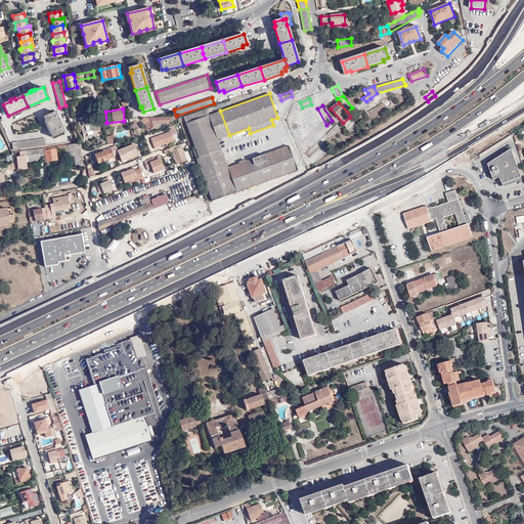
[(184,117),(186,124),(208,116),(206,108),(184,117)]
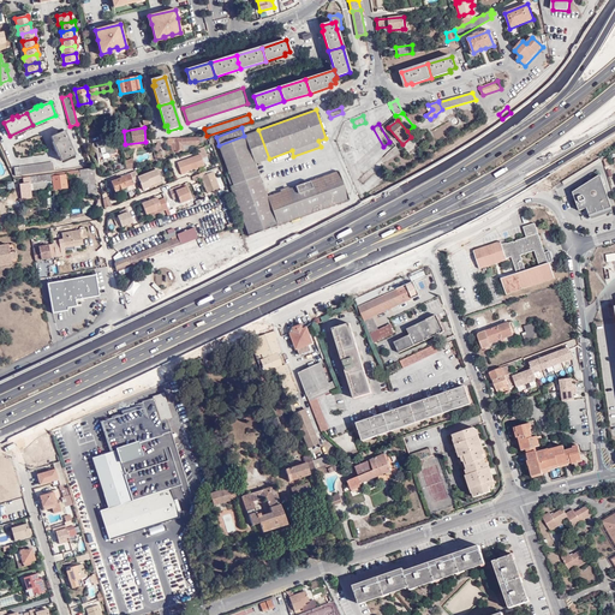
[(244,136),(255,163),(269,159),(258,130),(244,136)]
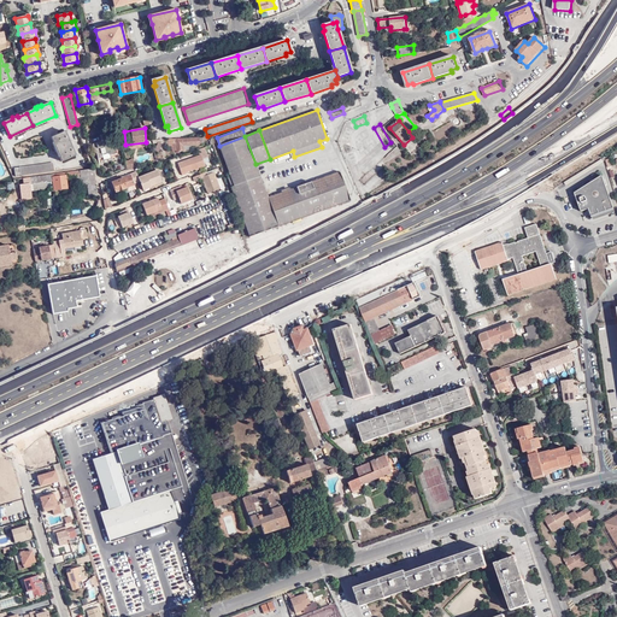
[(69,141),(64,131),(52,137),(62,162),(75,156),(70,146),(72,145),(70,141),(69,141)]
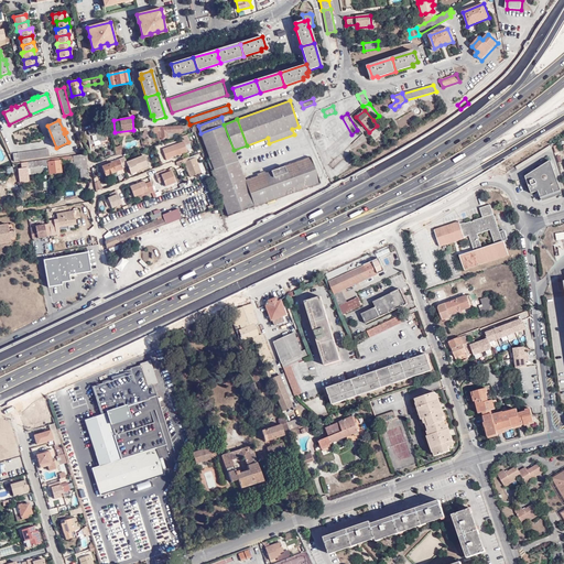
[(105,131),(99,132),(98,127),(100,127),(98,121),(91,123),(94,130),(85,132),(87,140),(88,139),(89,144),(94,143),(94,142),(100,140),(101,142),(107,141),(105,131)]
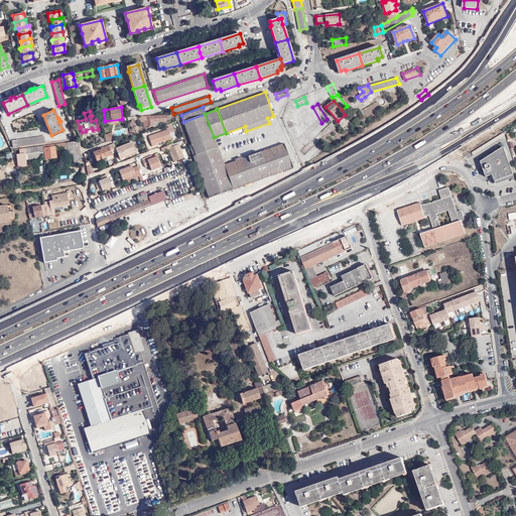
[(189,146),(192,154),(217,145),(217,144),(214,137),(205,114),(183,122),(191,145),(189,146)]
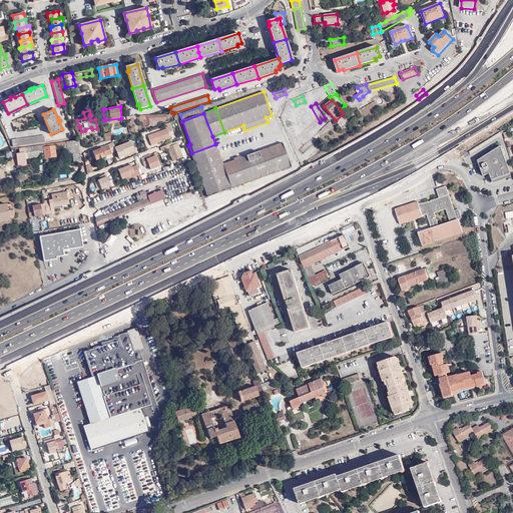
[(140,120),(143,120),(143,125),(152,125),(152,124),(158,124),(158,121),(166,120),(166,119),(169,119),(169,116),(172,116),(172,114),(168,114),(168,115),(140,116),(140,120)]
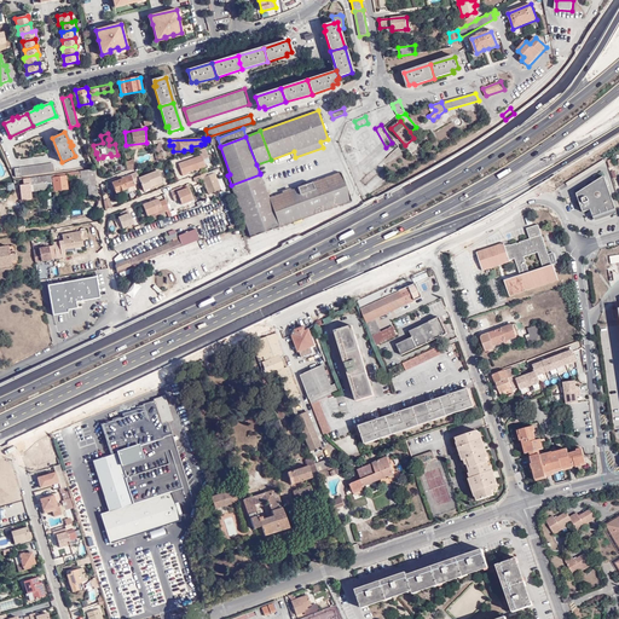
[(345,145),(356,174),(362,172),(351,143),(345,145)]
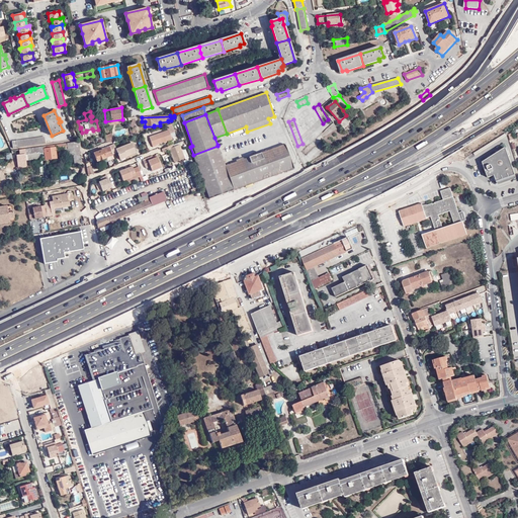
[(170,134),(169,130),(149,137),(153,147),(157,146),(156,145),(172,139),(170,134)]
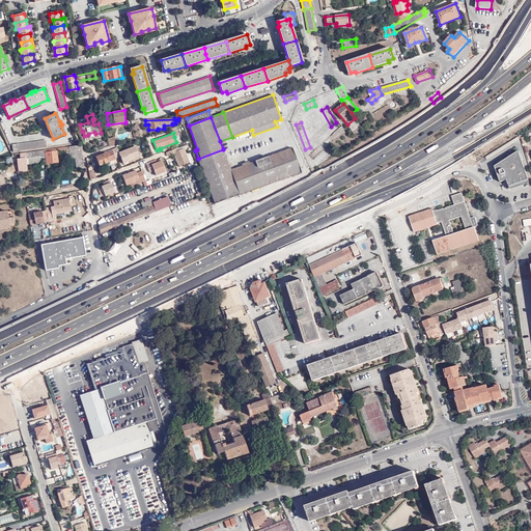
[(12,144),(14,151),(47,147),(46,140),(12,144)]
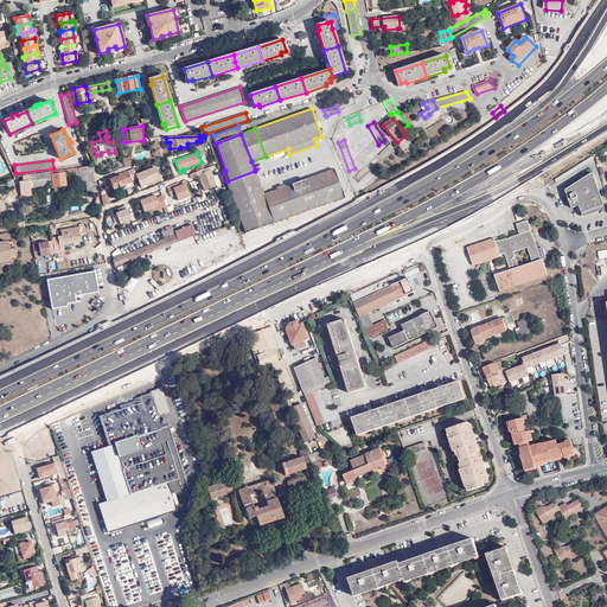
[(93,166),(72,168),(72,172),(80,171),(81,181),(94,180),(93,166)]
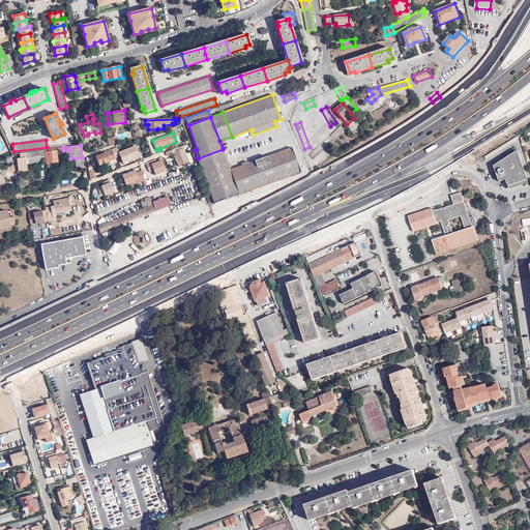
[(118,152),(117,147),(112,149),(112,150),(106,153),(105,151),(96,154),(96,156),(95,156),(98,165),(105,163),(106,163),(109,160),(115,158),(115,157),(120,156),(122,164),(129,162),(128,159),(139,156),(136,146),(118,152)]
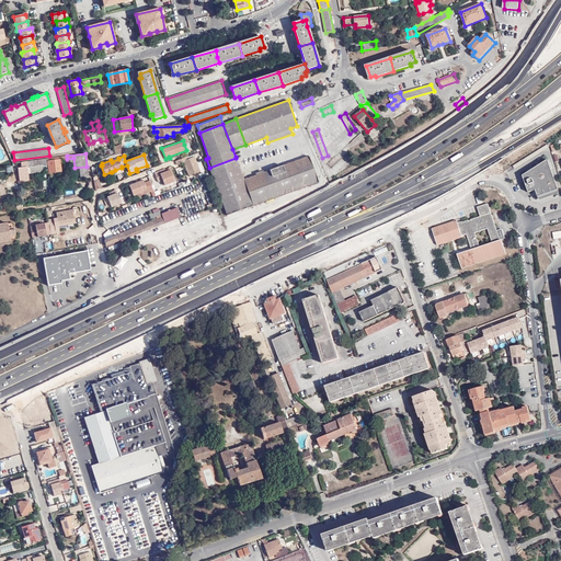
[(59,157),(48,158),(49,164),(48,164),(49,173),(61,172),(59,160),(59,157)]
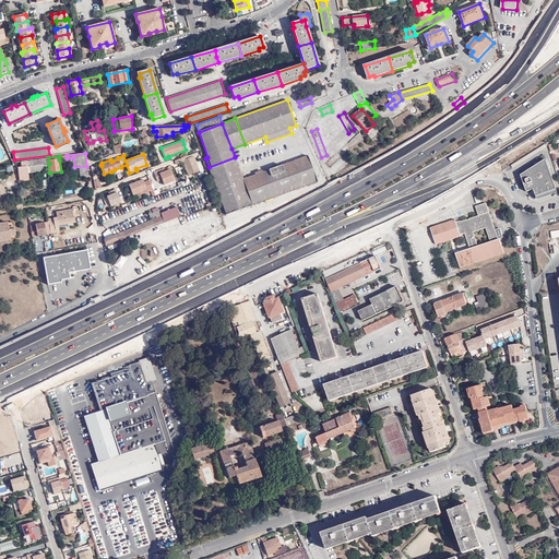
[(188,175),(199,170),(195,162),(193,156),(188,158),(187,156),(175,161),(176,164),(182,162),(188,175)]
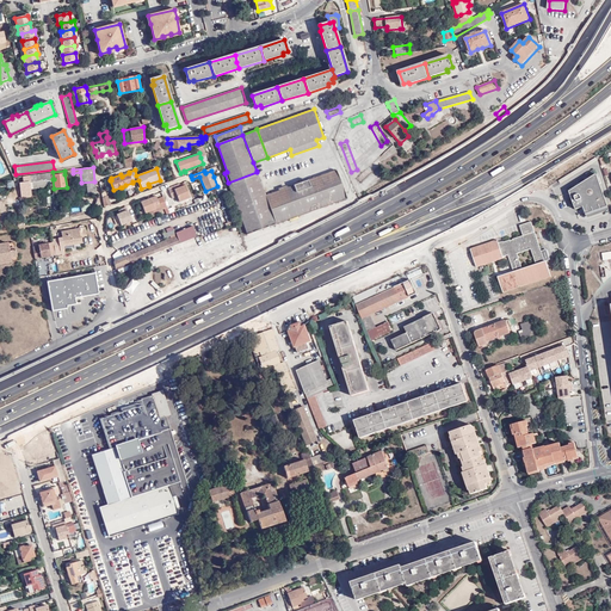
[(257,172),(228,183),(247,234),(346,198),(335,171),(266,196),(257,171),(257,172)]
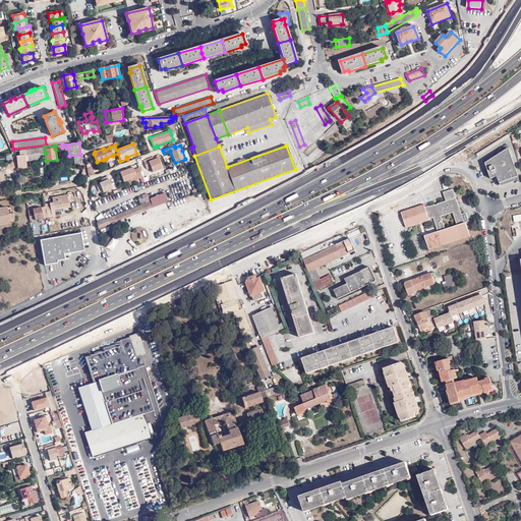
[(39,148),(19,151),(19,156),(25,155),(26,161),(40,159),(40,154),(39,148)]
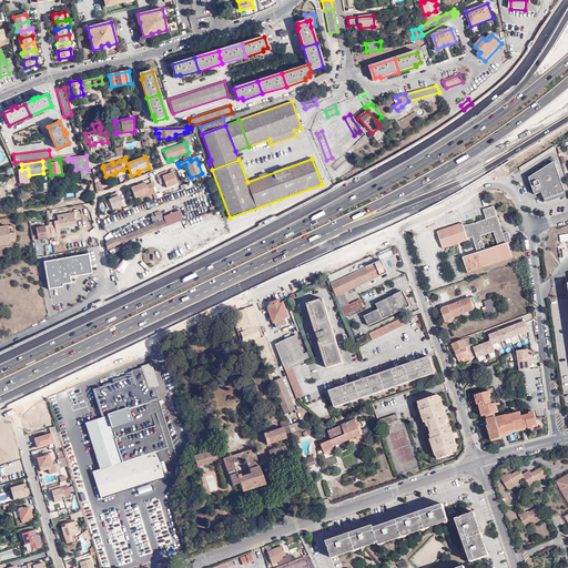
[(543,192),(545,199),(566,192),(555,162),(529,178),(536,195),(543,192)]
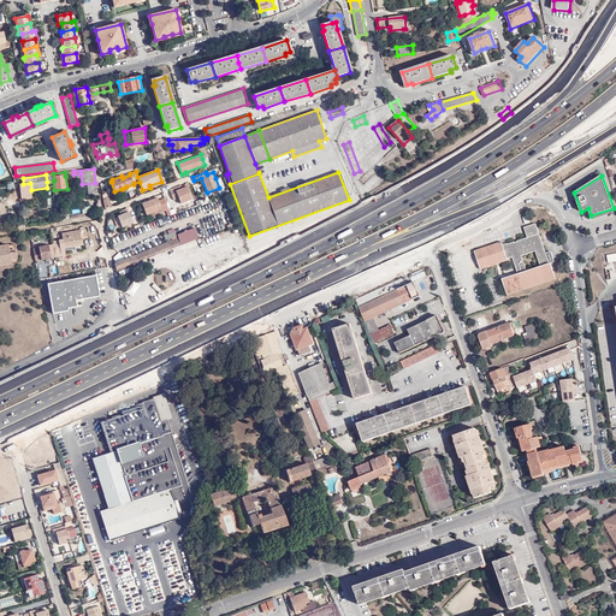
[(31,190),(30,183),(23,184),(21,184),(22,201),(33,200),(31,190)]
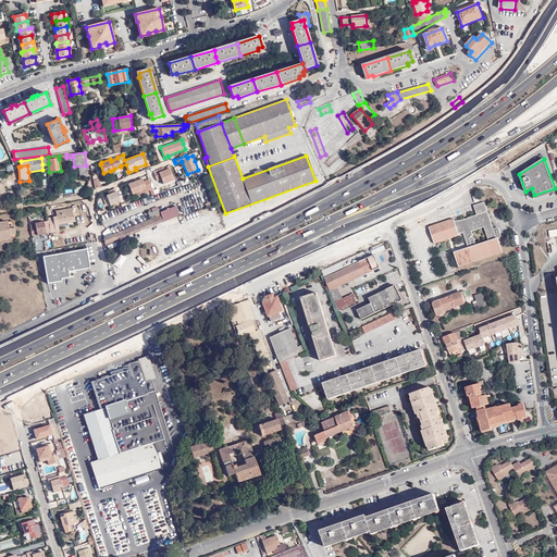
[(169,182),(173,181),(173,180),(168,166),(164,168),(165,170),(159,172),(161,178),(163,184),(169,182)]
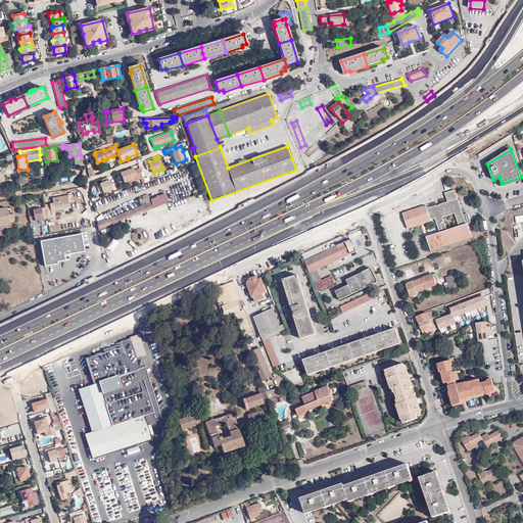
[(155,159),(154,157),(144,161),(147,170),(151,168),(149,161),(155,159)]
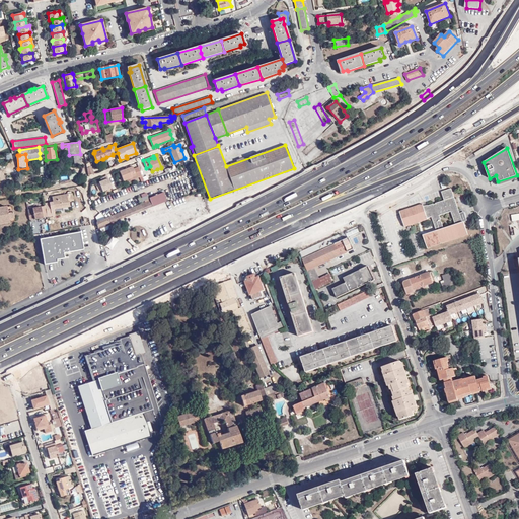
[(124,170),(120,171),(124,183),(141,176),(138,167),(134,169),(133,166),(124,170)]
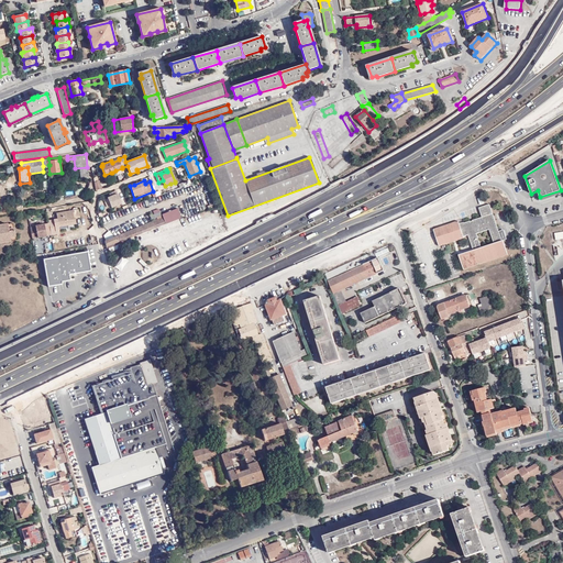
[(561,190),(540,197),(541,199),(561,192),(561,190)]
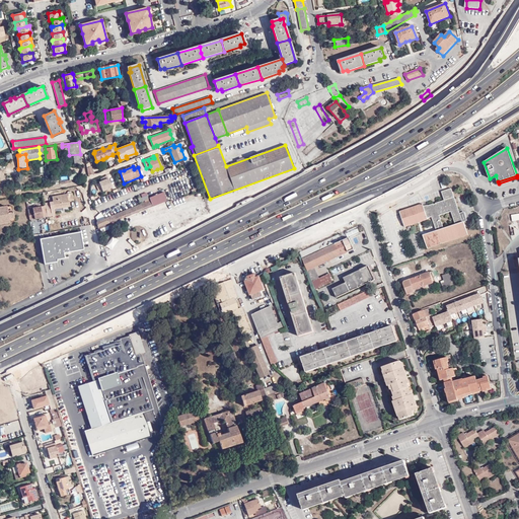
[(103,180),(101,181),(98,182),(102,192),(112,188),(106,176),(102,177),(102,178),(103,180)]
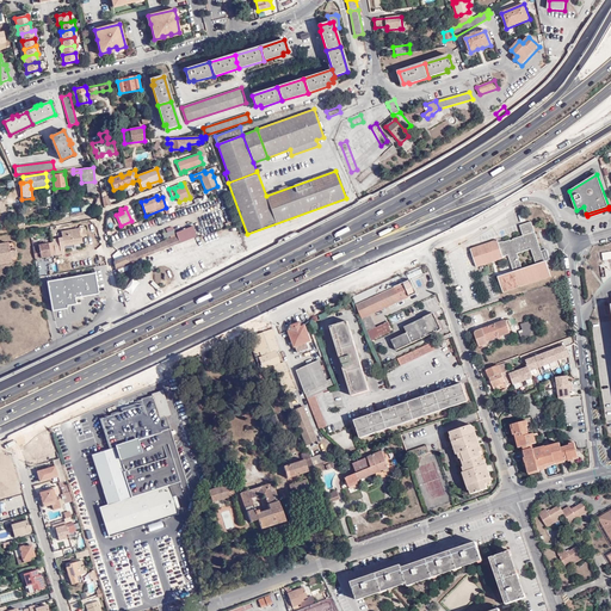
[(504,259),(503,258),(507,255),(513,272),(498,278),(503,292),(550,276),(545,260),(544,261),(541,251),(530,222),(518,226),(523,236),(512,239),(513,240),(513,242),(511,242),(510,241),(510,240),(504,242),(505,245),(499,246),(498,242),(498,240),(470,250),(473,255),(481,252),(486,265),(504,259)]
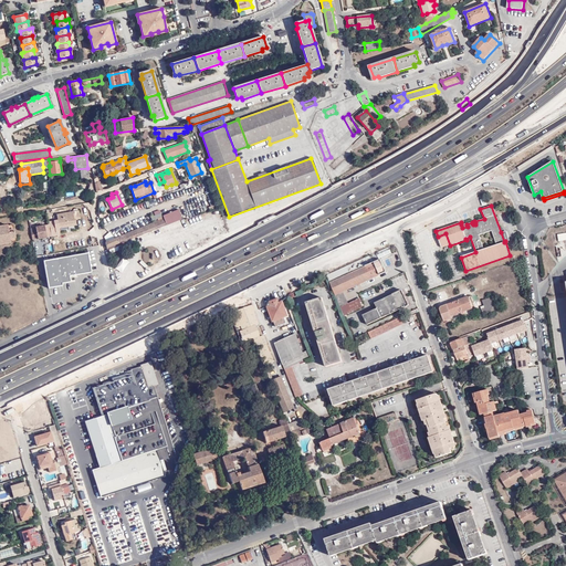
[(59,226),(60,228),(76,226),(75,220),(81,219),(80,210),(56,215),(56,216),(53,217),(54,226),(59,226)]
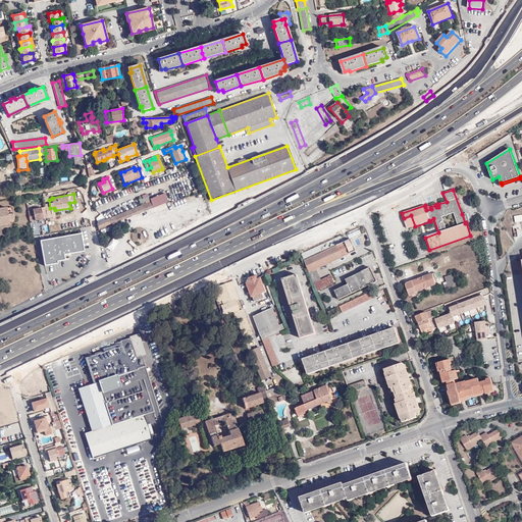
[(164,194),(150,199),(153,208),(167,202),(164,194)]
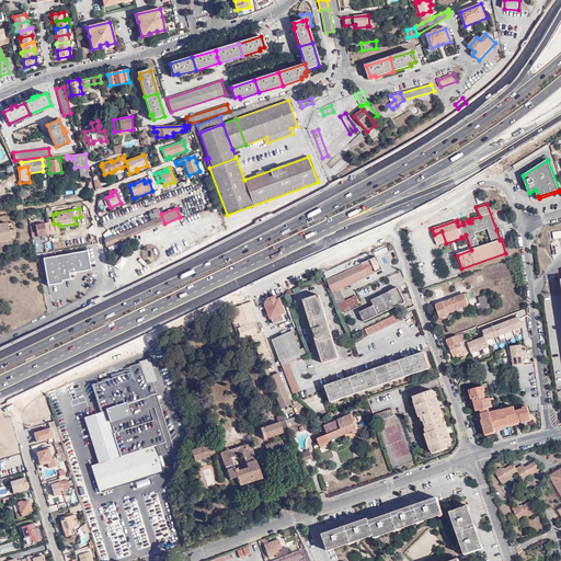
[(151,221),(124,232),(126,237),(141,230),(142,232),(164,224),(161,217),(151,221)]
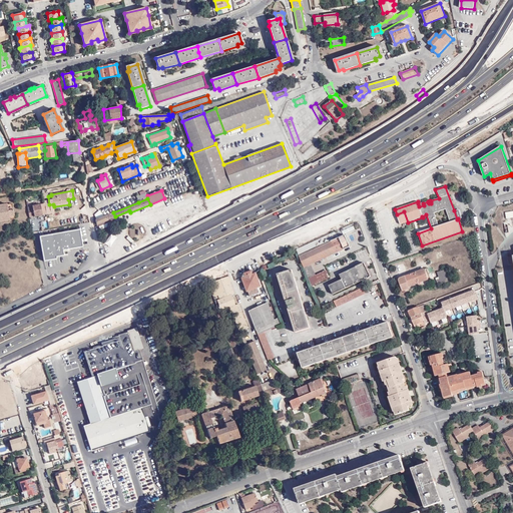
[(8,210),(7,204),(0,204),(0,217),(9,216),(14,215),(13,210),(8,210)]
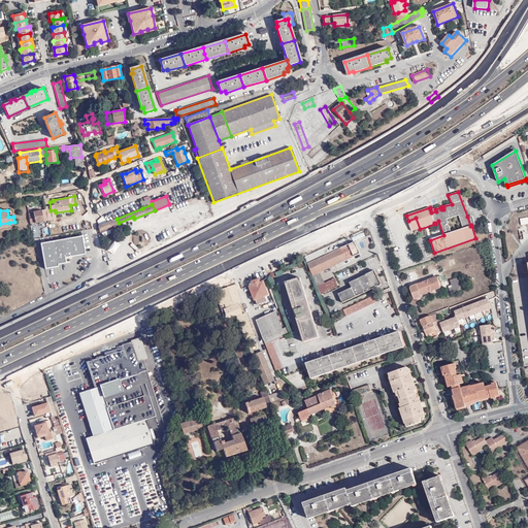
[(29,213),(30,223),(31,224),(36,223),(36,224),(44,222),(42,210),(34,212),(29,213)]
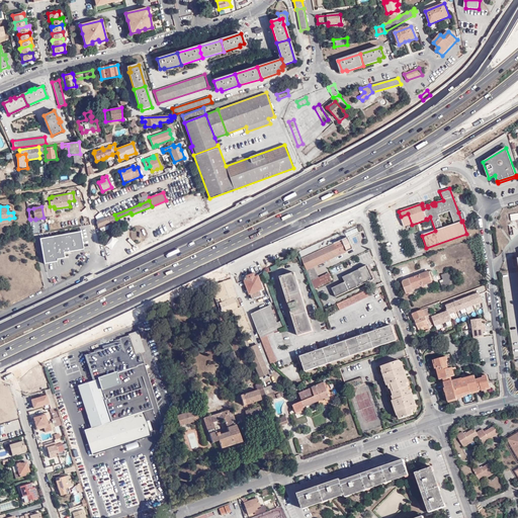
[(110,216),(113,222),(132,214),(131,212),(116,219),(114,214),(110,216)]
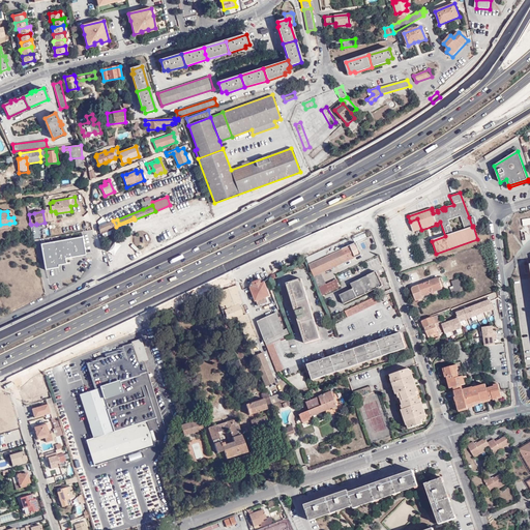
[(413,232),(421,230),(417,218),(410,222),(413,232)]
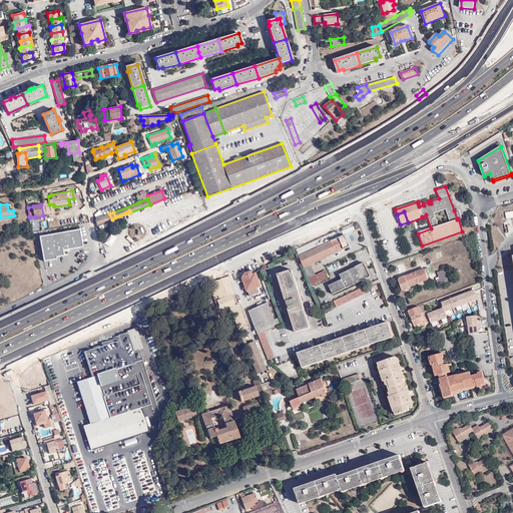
[(106,215),(95,219),(97,224),(107,220),(107,221),(112,219),(109,213),(106,215)]
